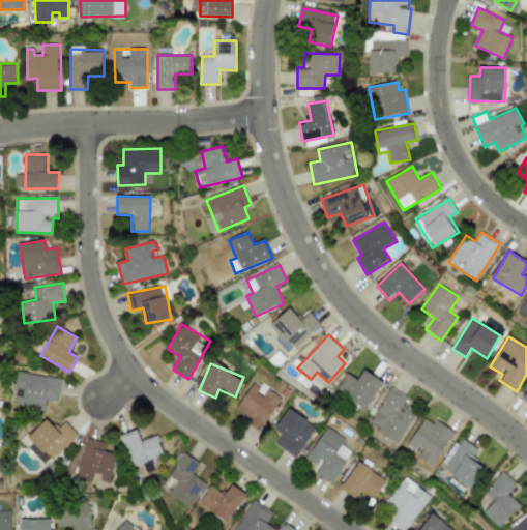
[(384,383),(366,370),(358,380),(349,373),(338,388),(366,409),(384,383)]
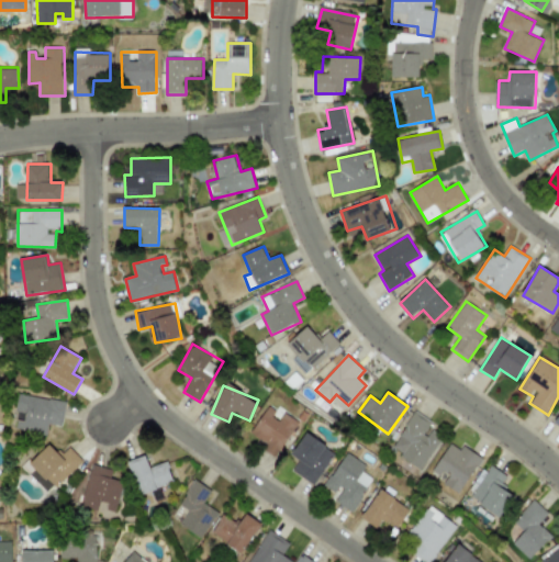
[(67,401),(19,394),(17,412),(26,413),(25,420),(19,419),(18,430),(48,435),(49,425),(64,426),(67,401)]
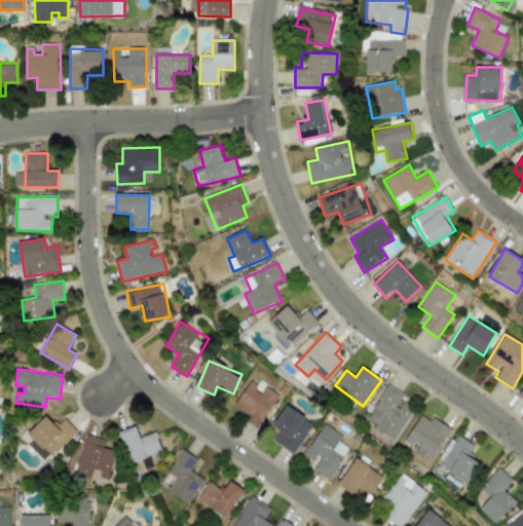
[(236,407),(250,413),(247,419),(262,427),(279,395),(251,379),(236,407)]
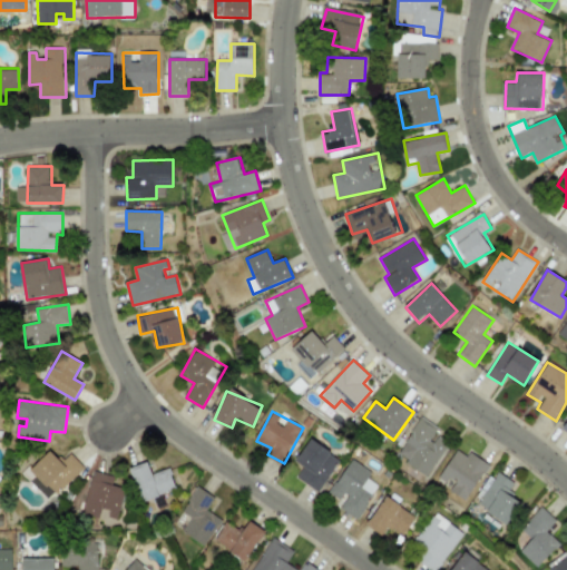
[(440,429),(422,418),(399,453),(409,459),(406,463),(428,477),(450,443),(437,434),(440,429)]
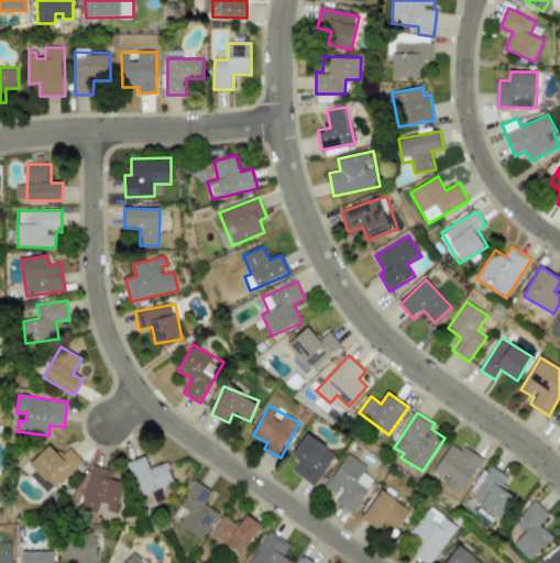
[(338,453),(307,433),(293,455),(300,461),(294,471),(315,486),(338,453)]
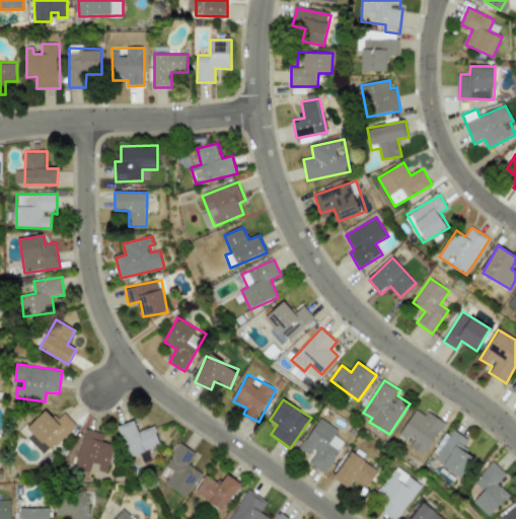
[(24,432),(47,455),(77,426),(65,413),(58,421),(48,410),(24,432)]
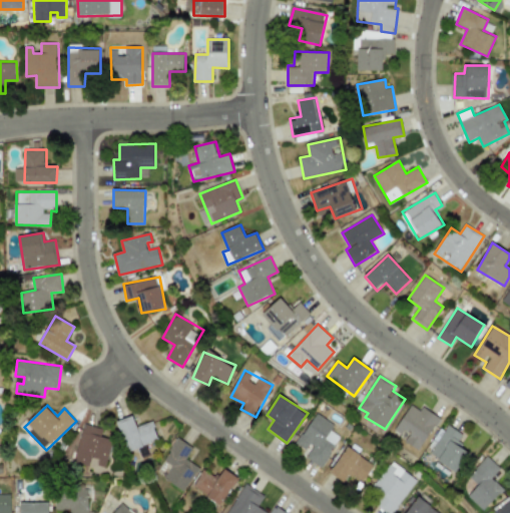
[(423,407),(420,410),(412,405),(395,430),(407,438),(405,441),(419,451),(441,419),(423,407)]
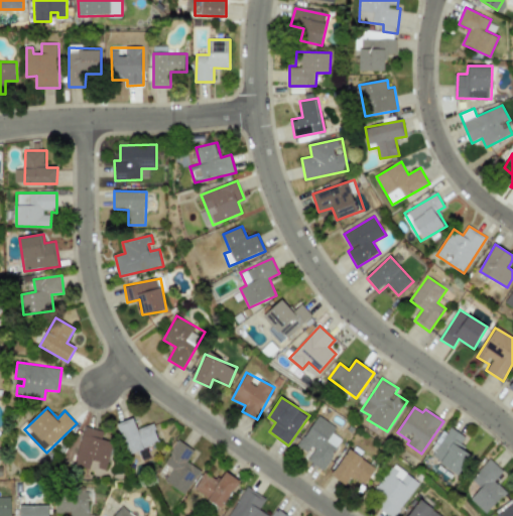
[(343,438),(334,433),(338,426),(317,415),(299,446),(311,454),(307,460),(325,470),(343,438)]
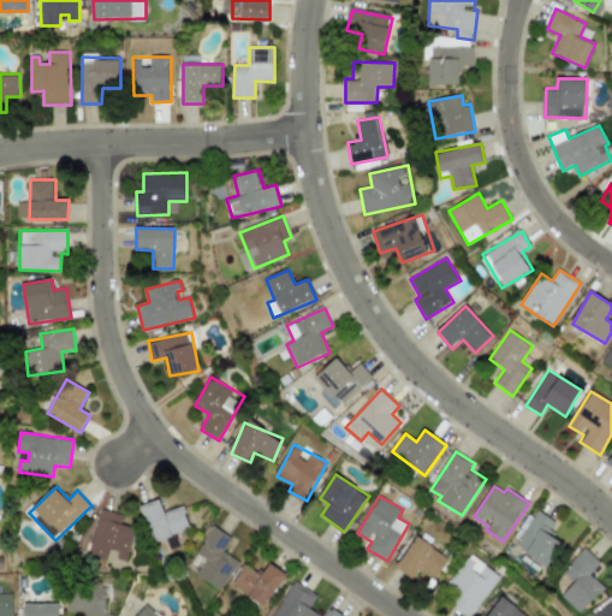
[(141,507),(155,543),(191,528),(183,505),(166,513),(160,498),(141,507)]
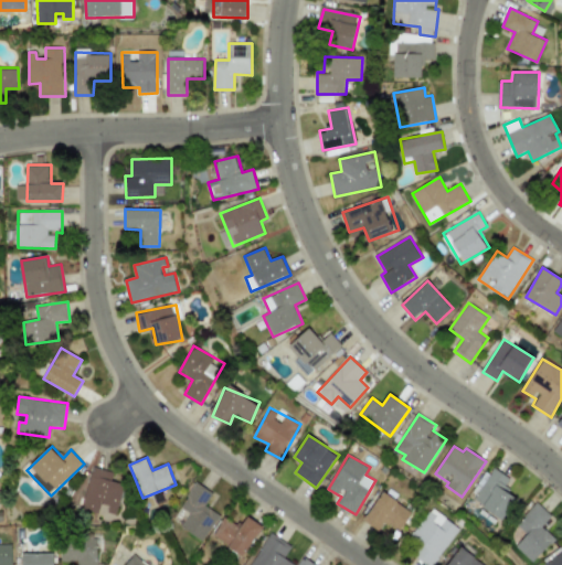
[(82,509),(102,514),(103,511),(117,514),(127,476),(94,467),(82,509)]
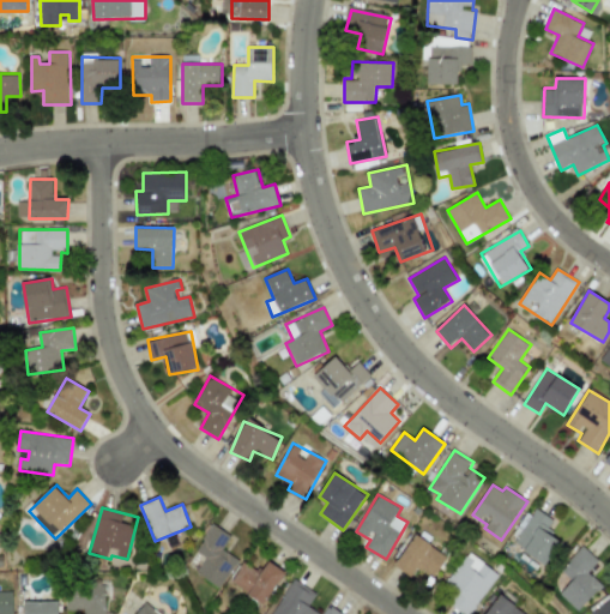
[(555,521),(535,507),(519,530),(521,531),(513,543),(543,564),(560,539),(548,530),(555,521)]
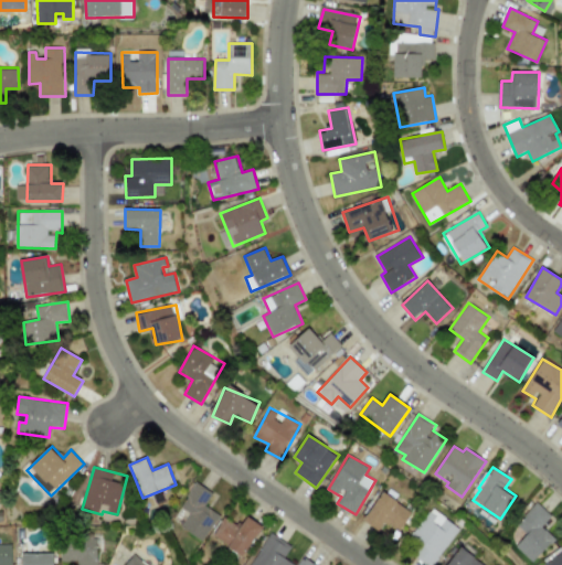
[(181,507),(191,513),(182,526),(203,541),(221,514),(205,505),(213,493),(197,482),(181,507)]
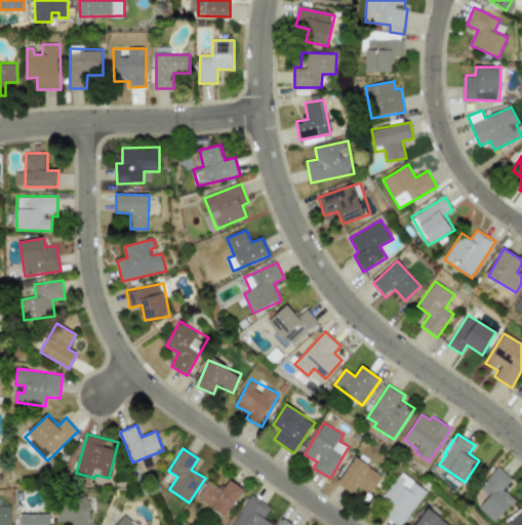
[(384,476),(356,457),(338,484),(352,492),(358,484),(372,493),(384,476)]
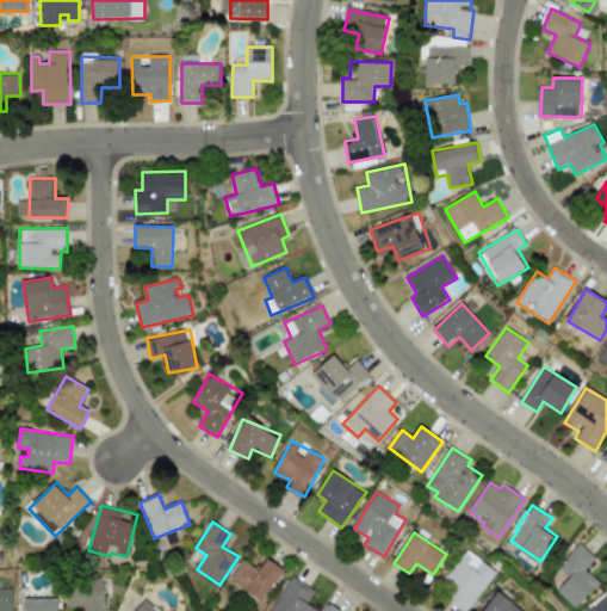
[(576,608),(600,582),(587,569),(598,559),(580,543),(558,567),(570,576),(557,591),(576,608)]
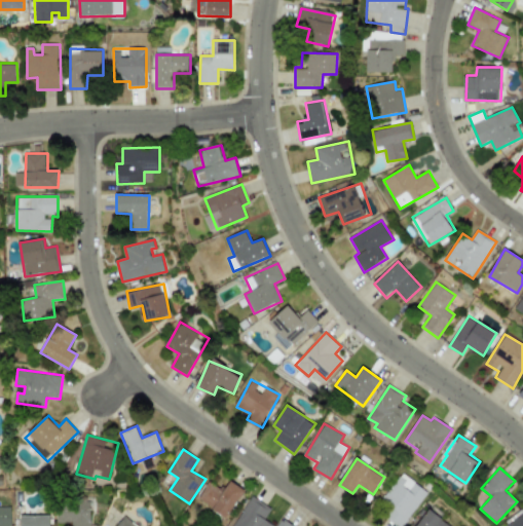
[(385,516),(401,525),(405,525),(428,490),(402,473),(382,501),(391,506),(385,516)]
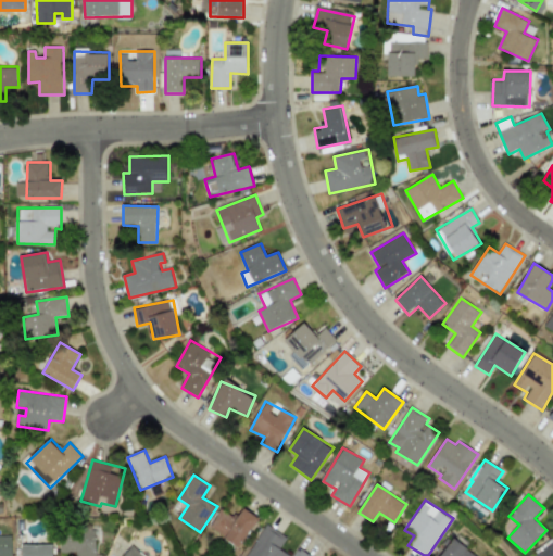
[(221,509),(210,530),(242,546),(258,517),(241,508),(236,517),(221,509)]
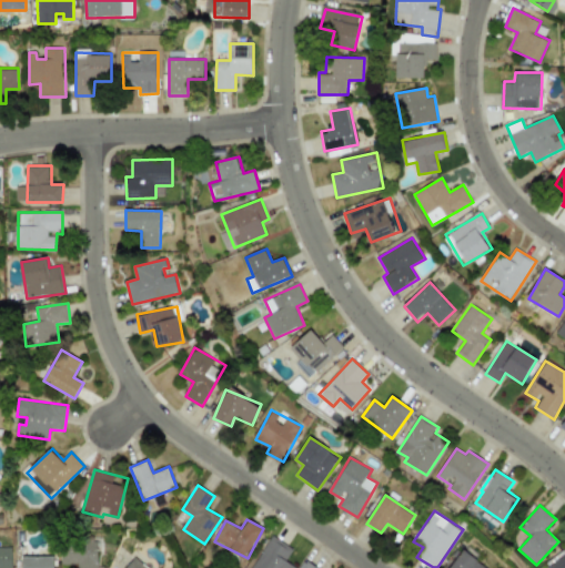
[(293,567),(294,566),(286,561),(294,548),(271,536),(253,567),(293,567)]
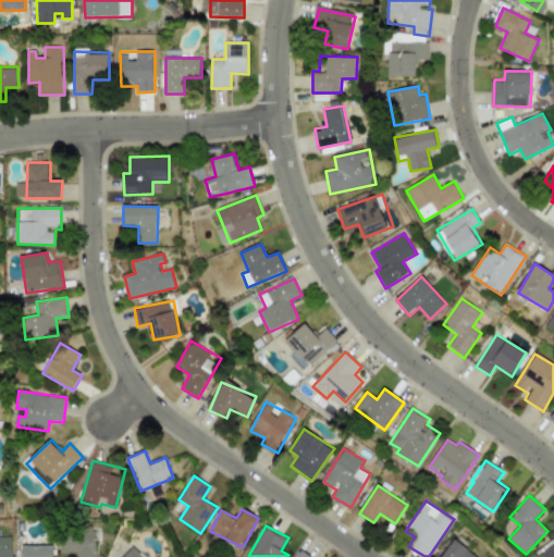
[(97,556),(97,533),(61,532),(61,554),(76,554),(76,556),(97,556)]
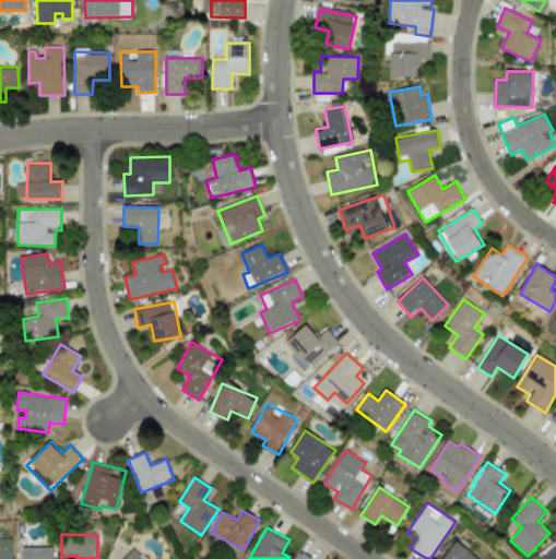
[(0,558),(13,558),(13,538),(0,538),(0,558)]
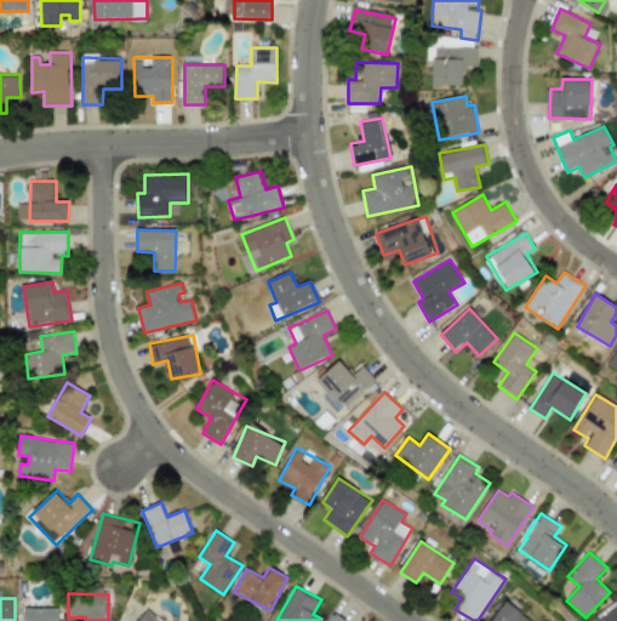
[(532,620),(508,600),(490,620),(532,620)]
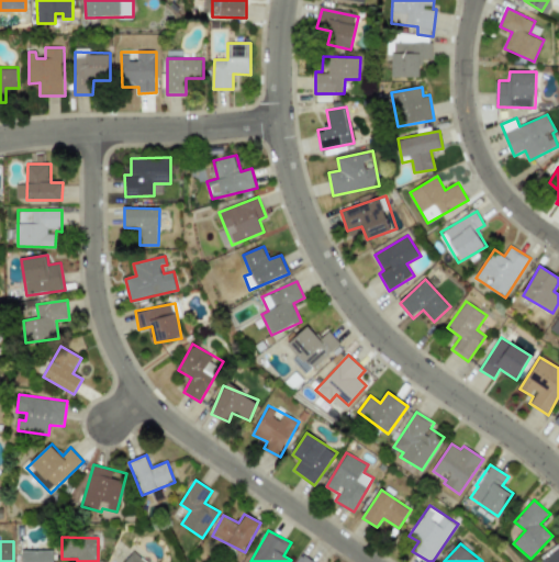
[(558,547),(537,561),(558,561),(558,547)]
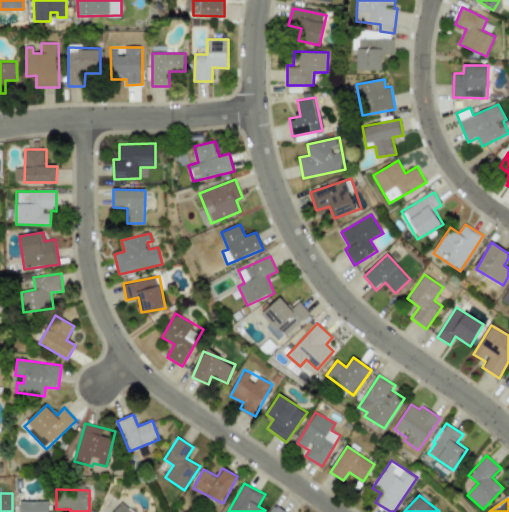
[(50,511),(50,501),(21,502),(21,511),(50,511)]
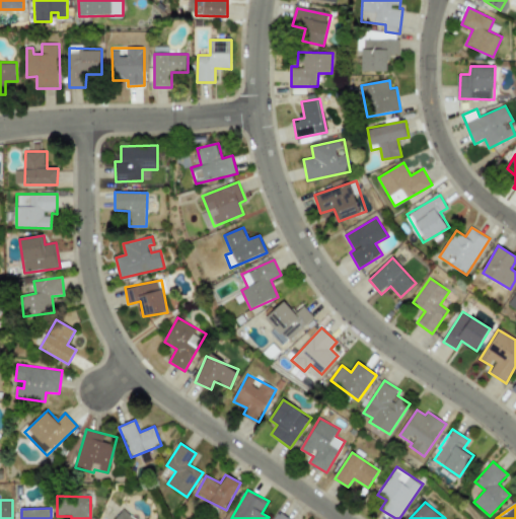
[(136,518),(125,509),(115,518),(136,518)]
